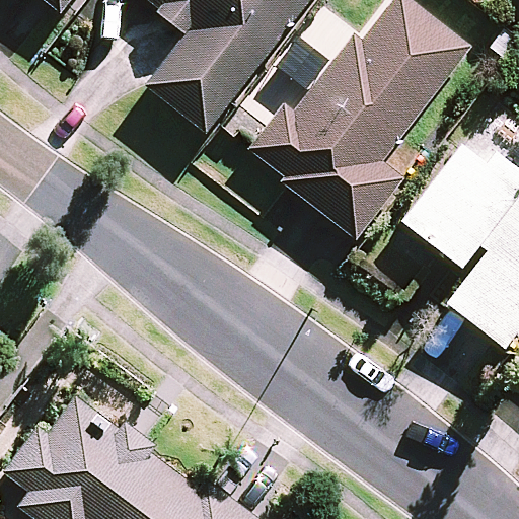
[(67,0),(41,0),(57,12),(67,0)]
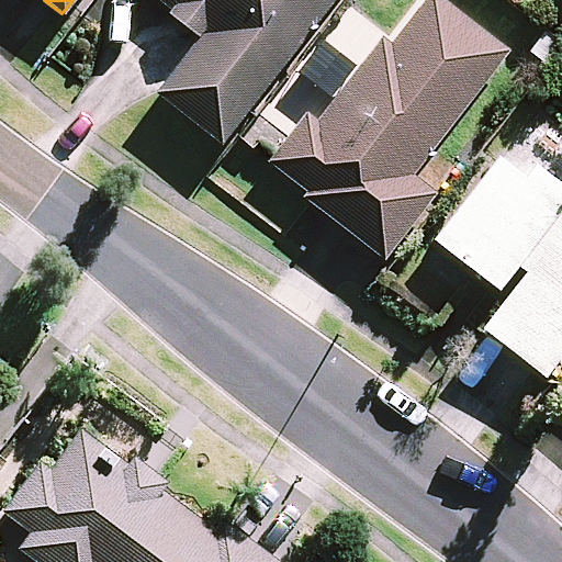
[(157,0),(202,35),(156,93),(218,144),(333,0),(157,0)]
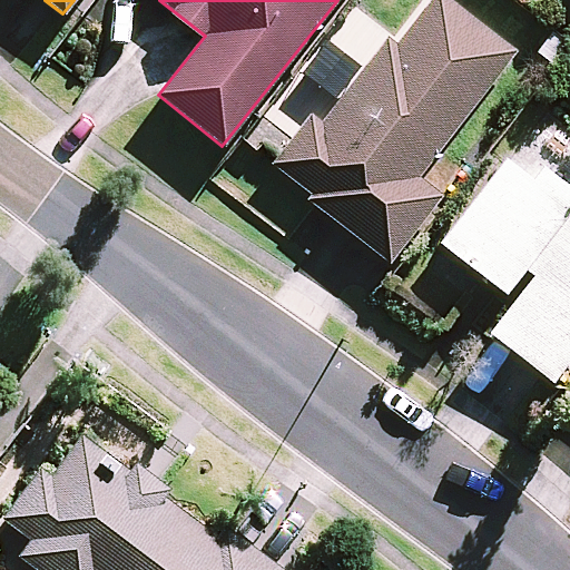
[(516,52),(448,0),(430,0),(396,43),(386,36),(315,128),(306,121),(268,170),(390,264),(441,198),(416,179),(516,52)]
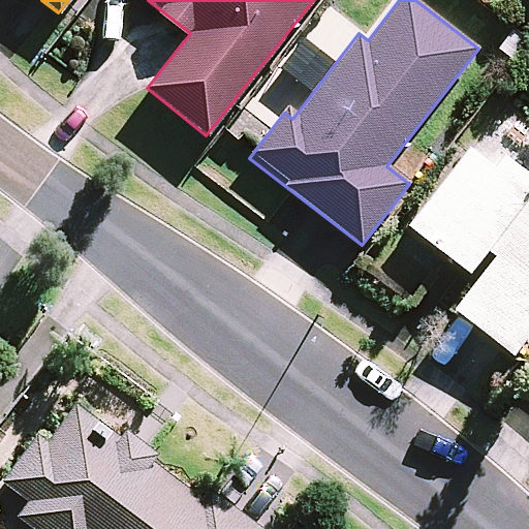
[(528,327),(528,123),(506,105),(409,226),(465,271),(485,247),(495,255),(453,308),(508,352),(528,327)]
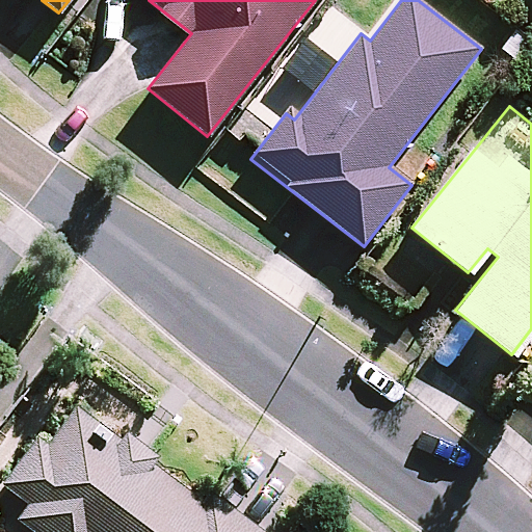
[(210,502),(113,430),(102,446),(91,437),(102,423),(113,408),(87,389),(48,443),(38,435),(2,484),(28,503),(17,519),(34,531),(264,531),(215,495),(210,502)]
